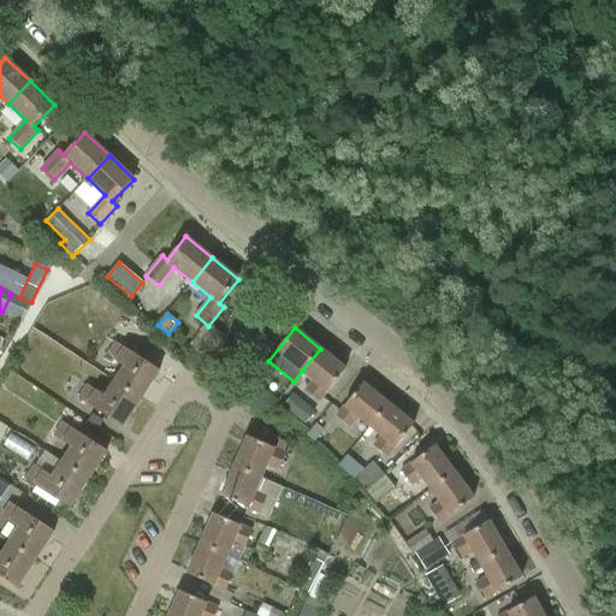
[(226,339),(215,331),(200,351),(211,360),(226,339)]
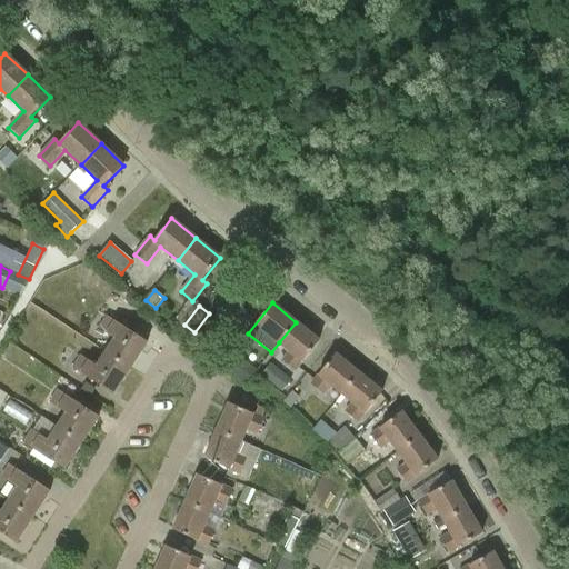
[(115,339),(107,352),(130,368),(147,342),(107,316),(99,329),(115,339)]
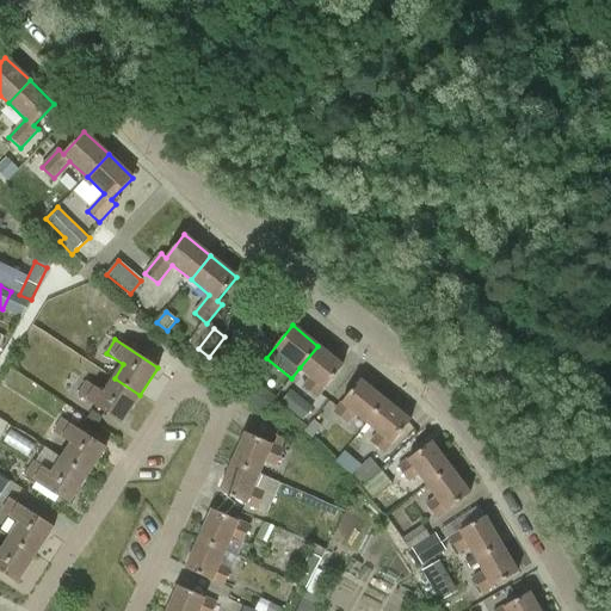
[(343,366),(318,346),(300,368),(312,377),(303,388),(316,399),(343,366)]
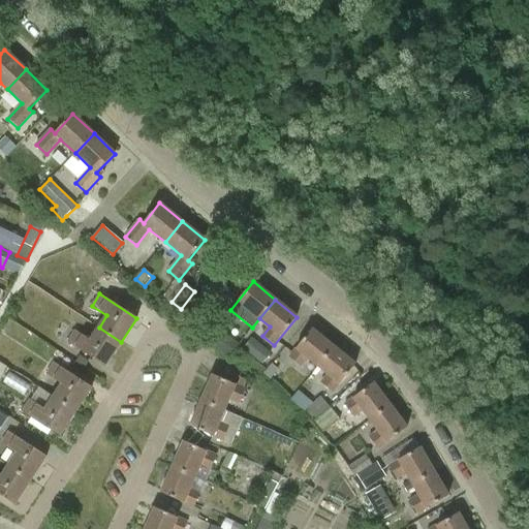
[(201,323),(212,331),(226,311),(216,304),(201,323)]
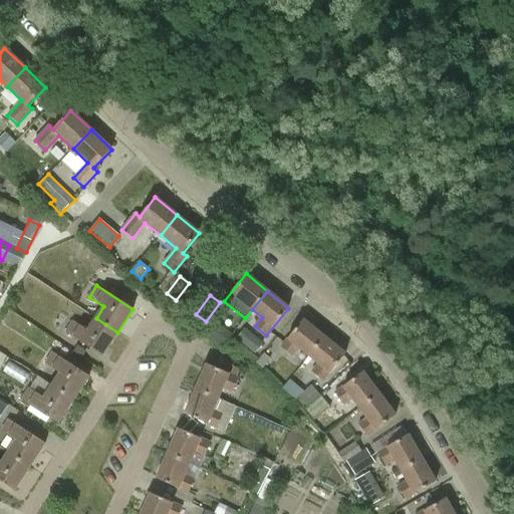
[(102,356),(117,332),(96,318),(87,331),(73,321),(66,332),(93,350),(102,356)]
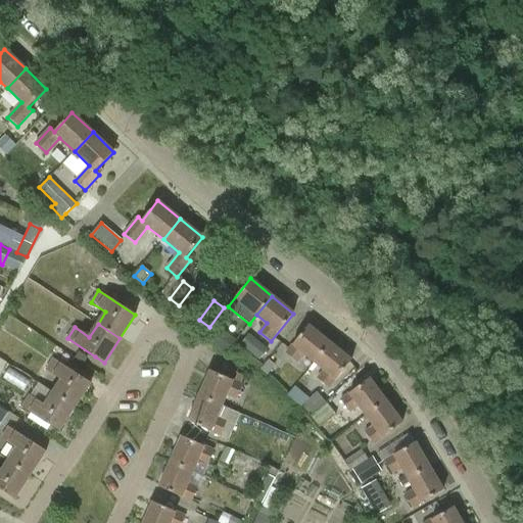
[(304,353),(314,362),(329,342),(308,325),(286,352),(297,363),(304,353)]
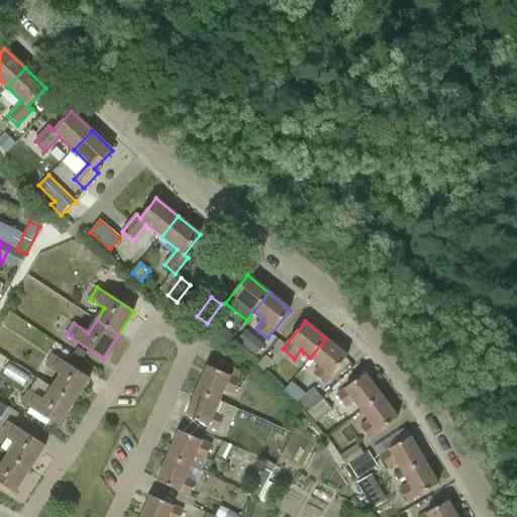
[(265,345),(255,338),(246,349),(255,356),(265,345)]
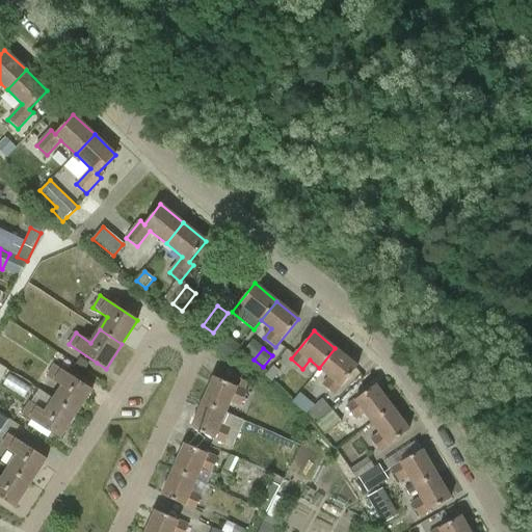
[(357,367),(335,348),(319,368),(329,376),(323,384),(335,394),(357,367)]
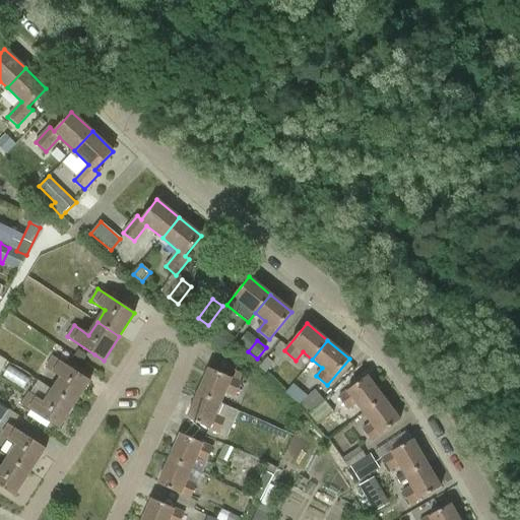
[(61,378),(53,390),(74,404),(90,381),(53,356),(46,369),(61,378)]
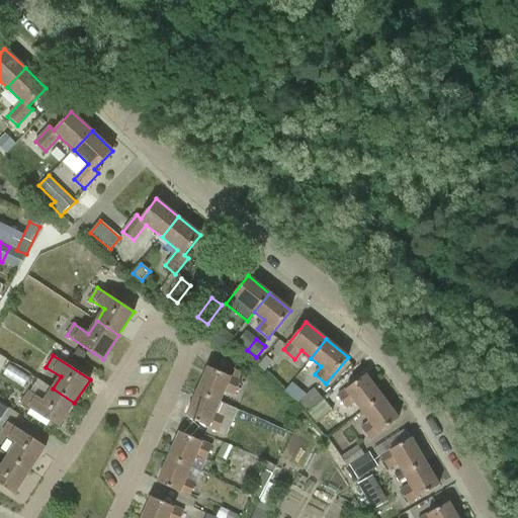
[(273,361),(266,356),(259,364),(265,370),(273,361)]
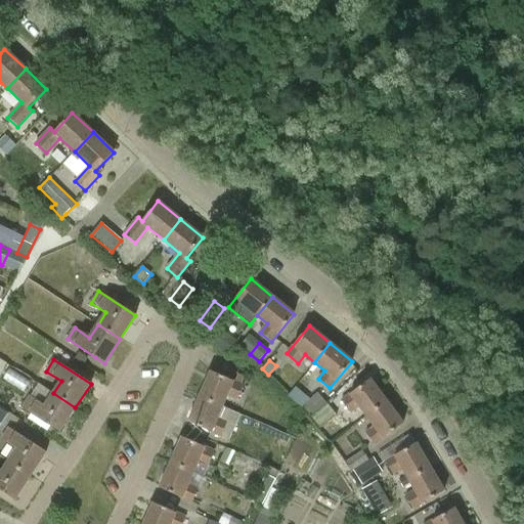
[(210,372),(199,396),(222,406),(227,395),(236,399),(243,386),(210,372)]
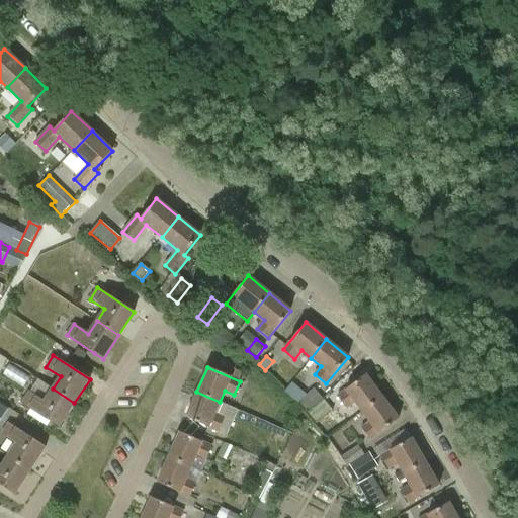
[(355,403),(362,412),(381,397),(365,374),(337,396),(347,409),(355,403)]
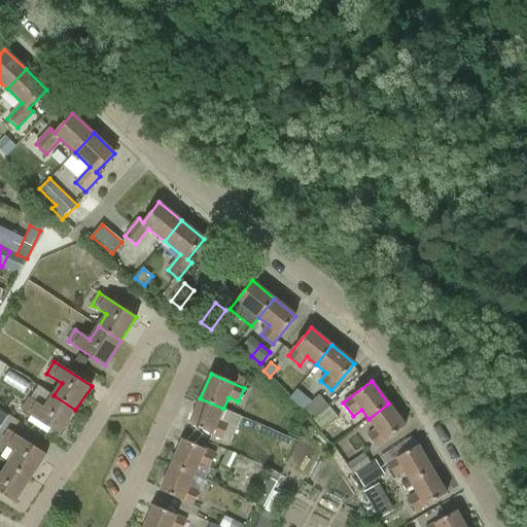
[(46,403),(49,391),(35,388),(32,399),(46,403)]
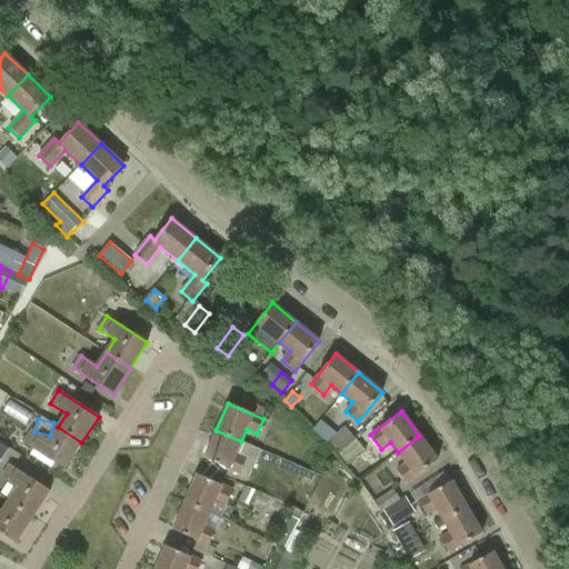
[(65,469),(81,442),(58,427),(49,441),(32,430),(25,442),(49,459),(65,469)]
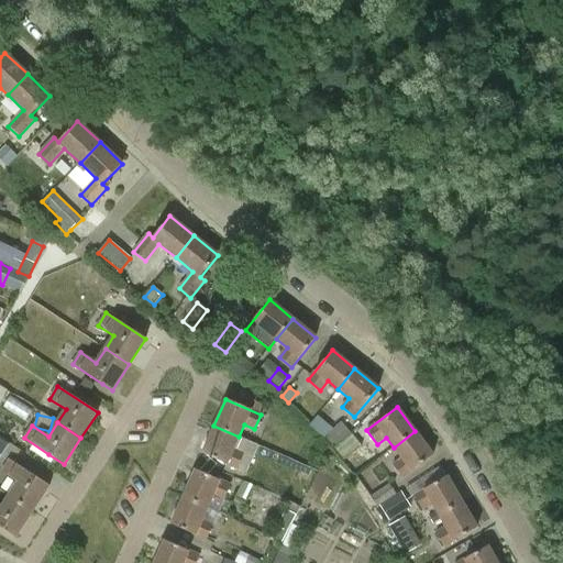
[(341,422),(326,434),(337,446),(351,433),(341,422)]
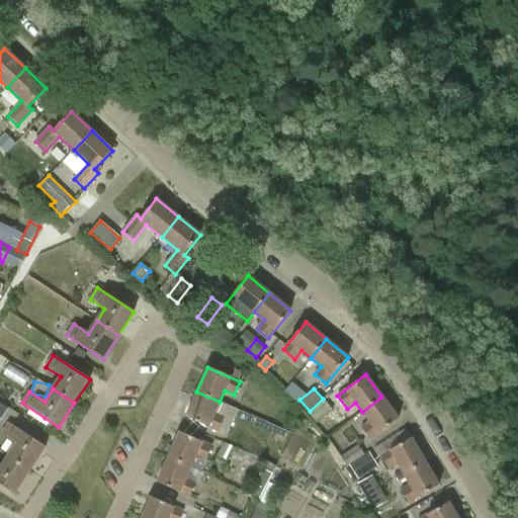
[(214,414),(220,402),(196,392),(185,417),(218,431),(224,418),(214,414)]
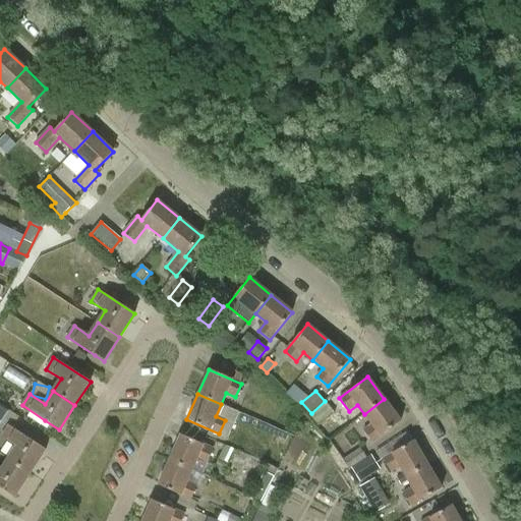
[(372,443),(401,421),(384,399),(364,414),(372,424),(363,431),(372,443)]
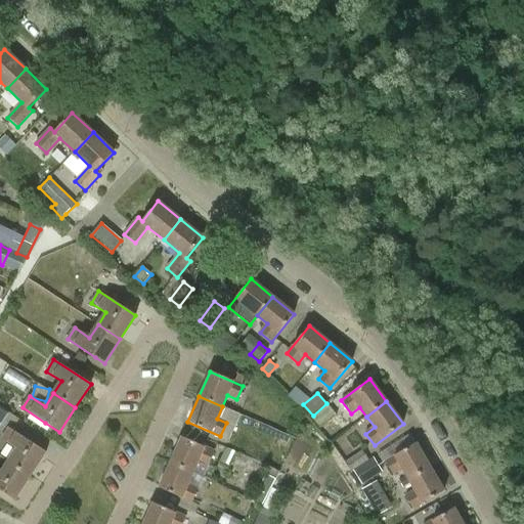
[(326,404),(310,418),(319,428),(336,415),(326,404)]
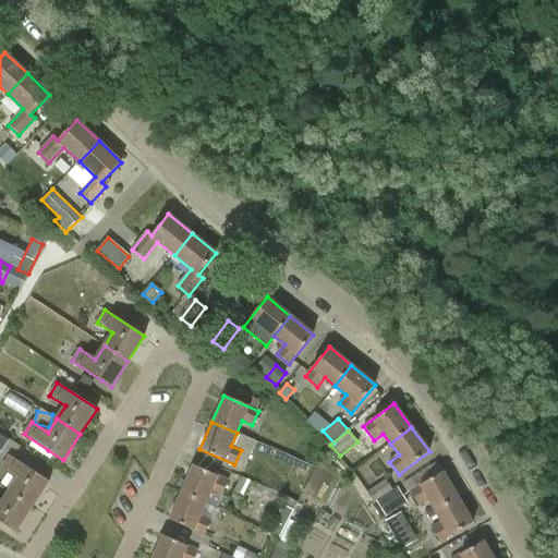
[(0,435),(0,453),(9,440),(0,435)]
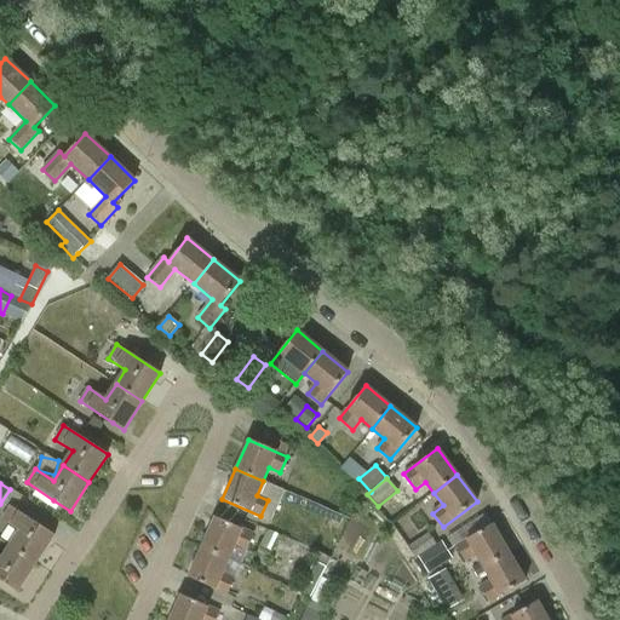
[(19,532),(10,546),(35,563),(55,535),(11,506),(1,520),(19,532)]
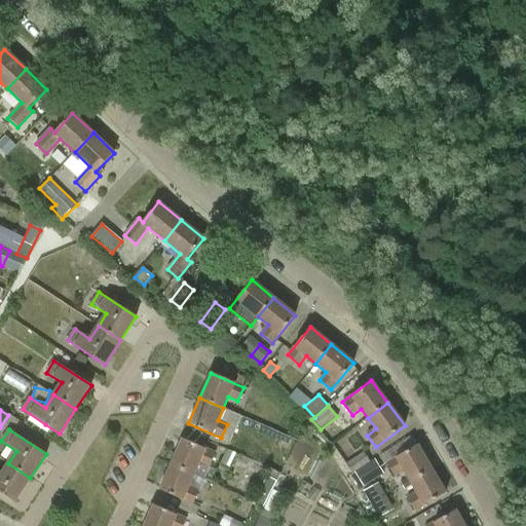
[(182,439),(171,464),(194,475),(199,462),(209,467),(215,453),(182,439)]
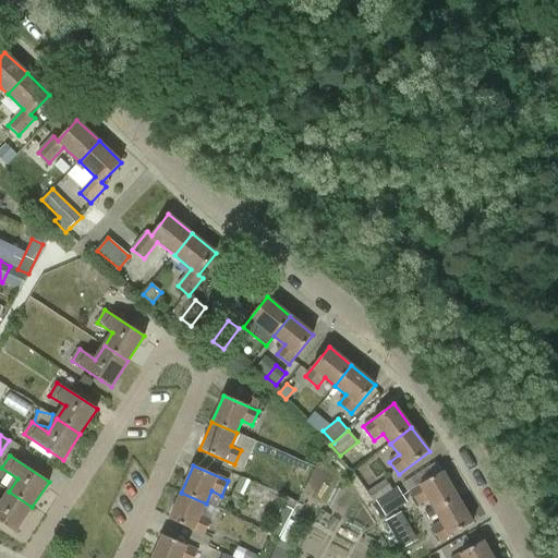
[(427,499),(435,510),(458,497),(443,472),(409,492),(417,505),(427,499)]
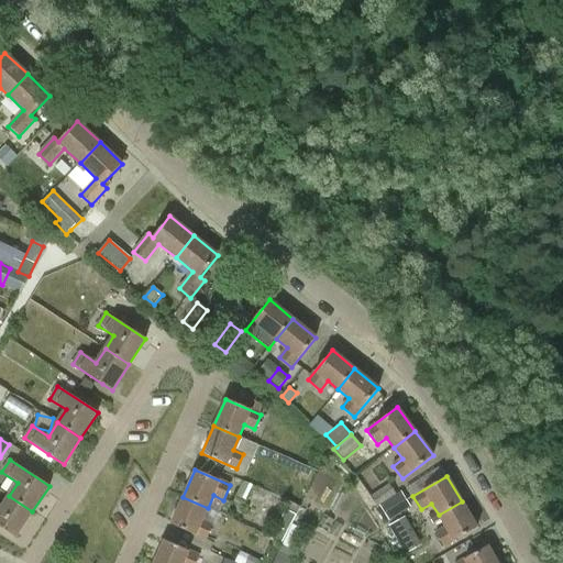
[(252,486),(243,482),(236,495),(245,499),(252,486)]
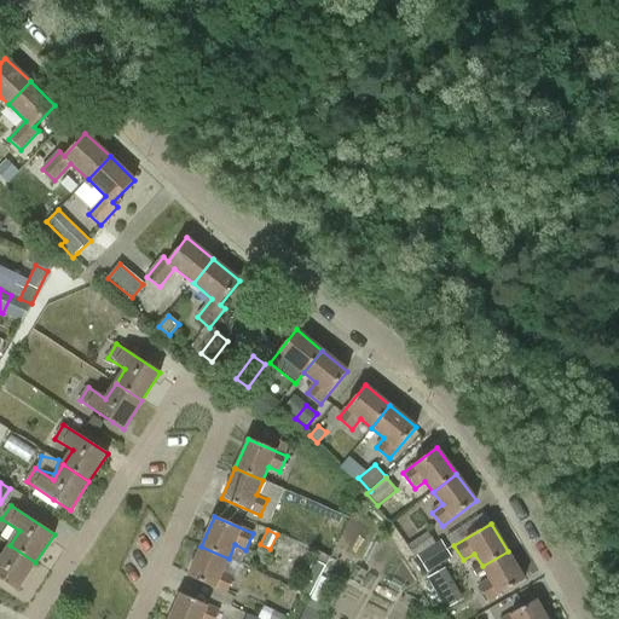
[(417,556),(435,543),(428,532),(406,545),(414,557),(417,556)]
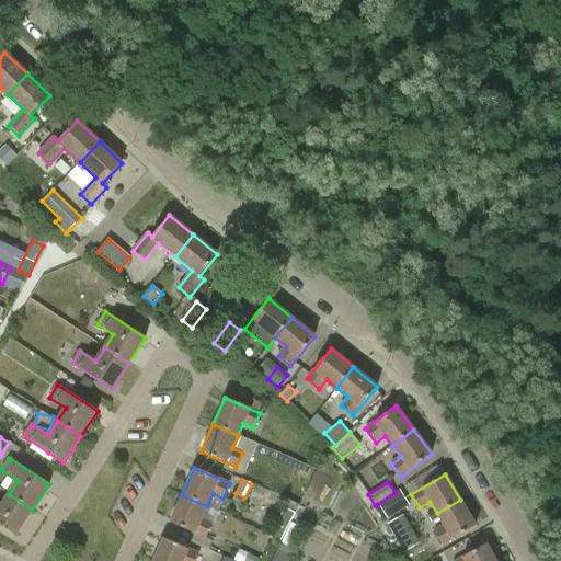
[(398,491),(395,492),(378,504),(387,519),(408,506),(398,491)]
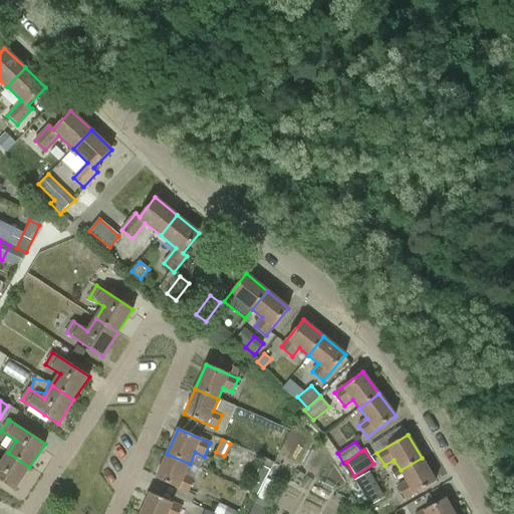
[(0,481),(14,491),(29,467),(8,453),(0,465),(0,481)]
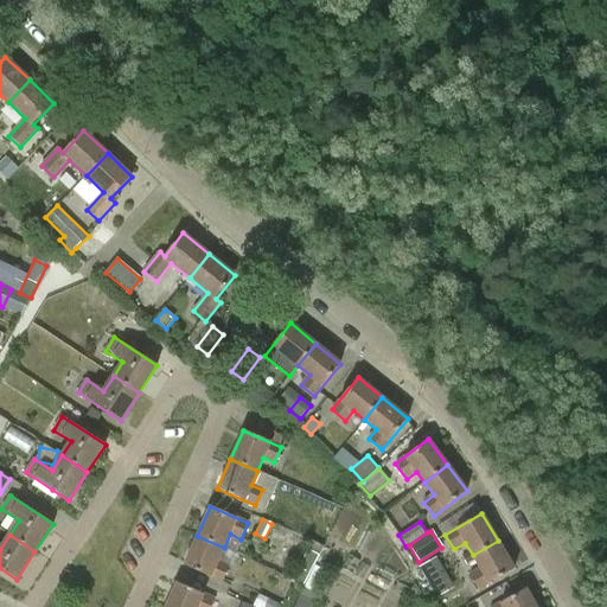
[(218,561),(224,548),(197,536),(184,566),(222,582),(229,566),(218,561)]
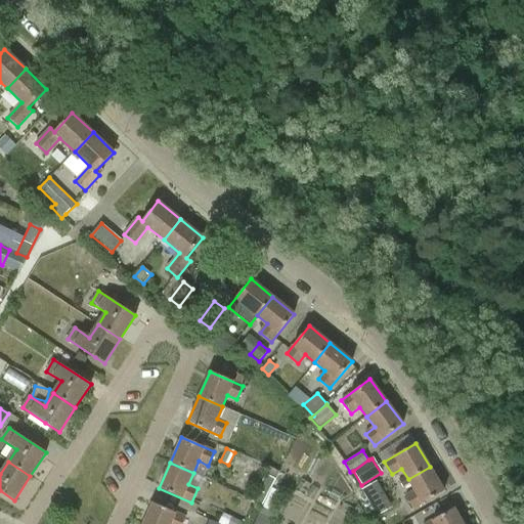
[(444,491),(430,467),(408,479),(415,490),(405,496),(412,510),(444,491)]
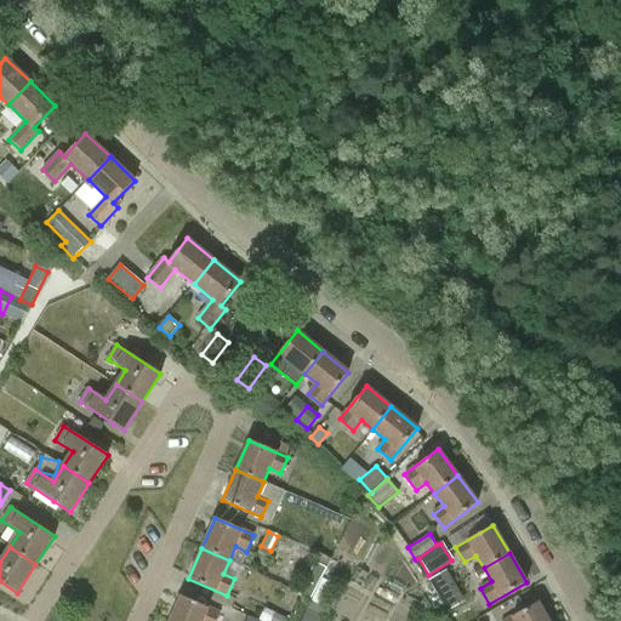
[(326,569),(314,564),(298,594),(311,600),(326,569)]
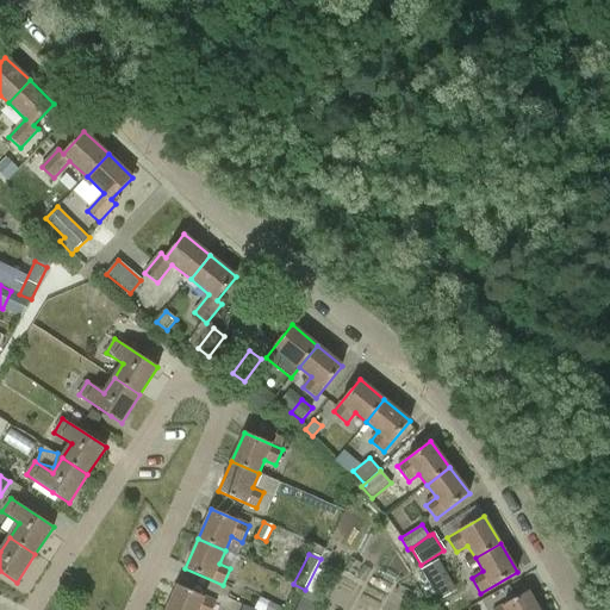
[(422,567),(436,598),(455,590),(441,559),(422,567)]
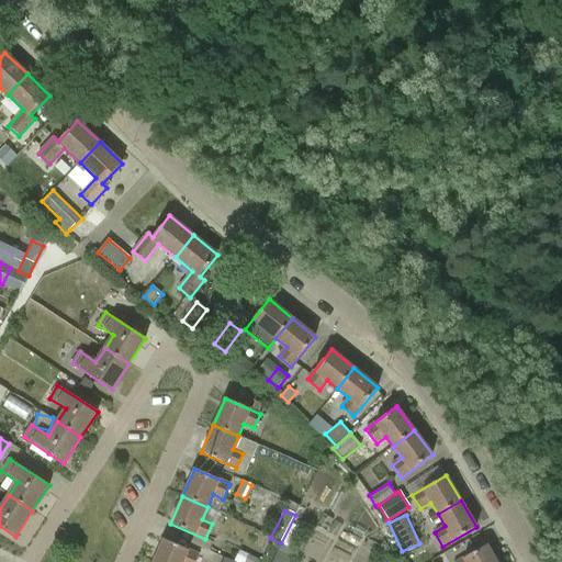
[(164,539),(153,561),(194,561),(199,554),(164,539)]
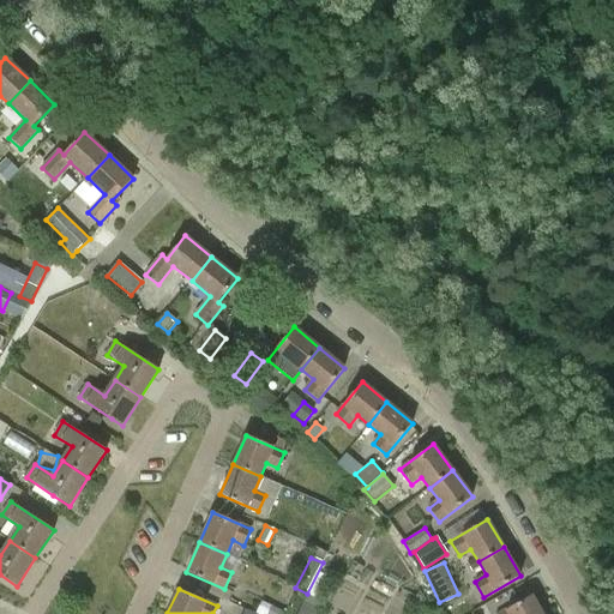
[(542,613),(531,595),(499,613),(542,613)]
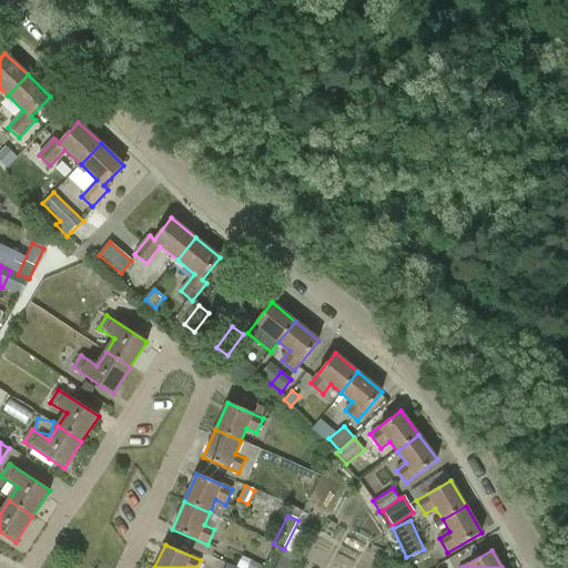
[(436,553),(413,567),(438,567),(444,565),(436,553)]
